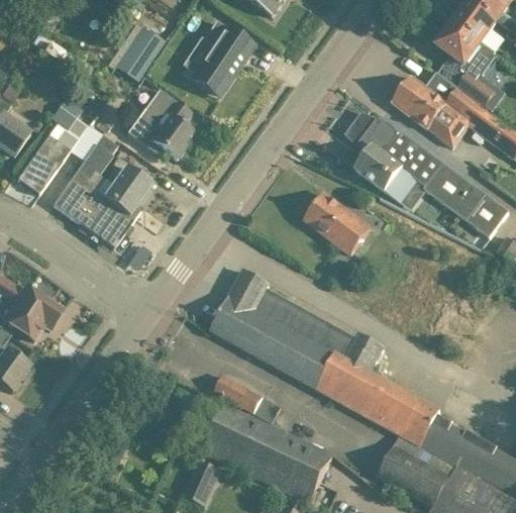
[(134,0),(131,5),(141,12),(145,6),(136,0),(134,0)]
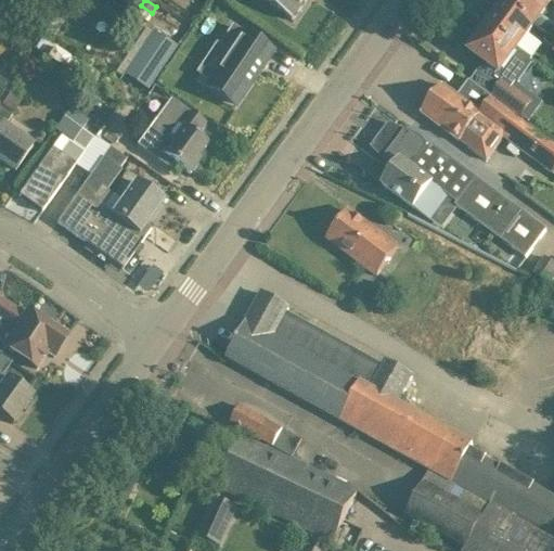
[(266,0),(292,17),(304,0),(266,0)]
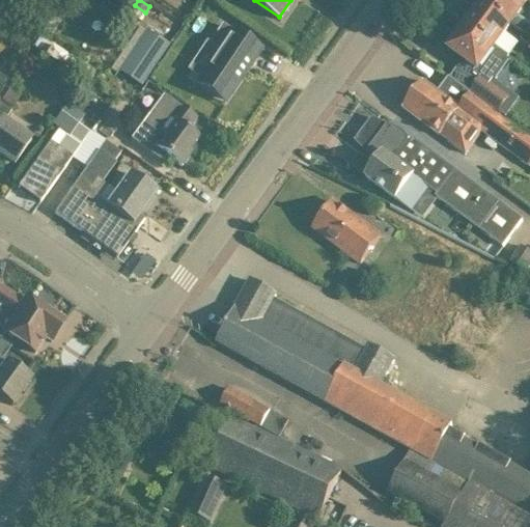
[(518,14),(522,7),(528,0),(481,0),(480,1),(509,23),(510,22),(524,31),(529,23),(518,14)]
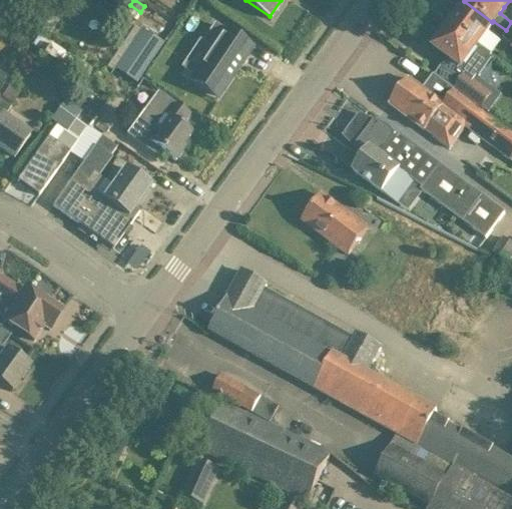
[(447,24),(475,45),(492,22),(464,1),(447,24)]
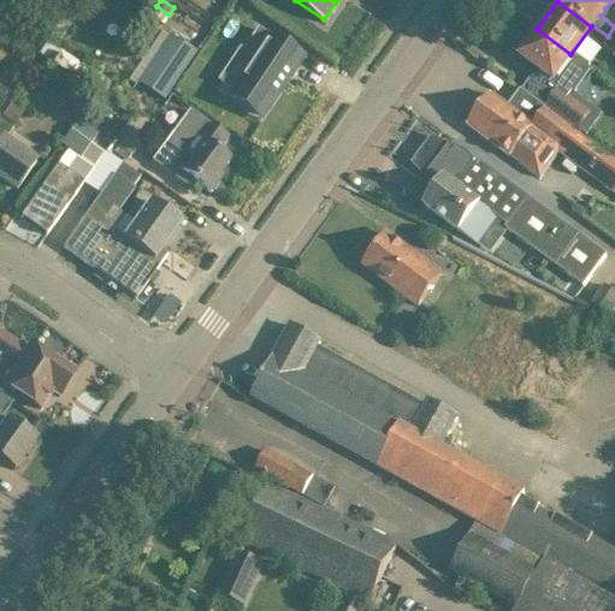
[(229,90),(230,92),(261,112),(262,112),(302,53),(268,31),(267,33),(256,25),(243,46),(254,53),(229,90)]
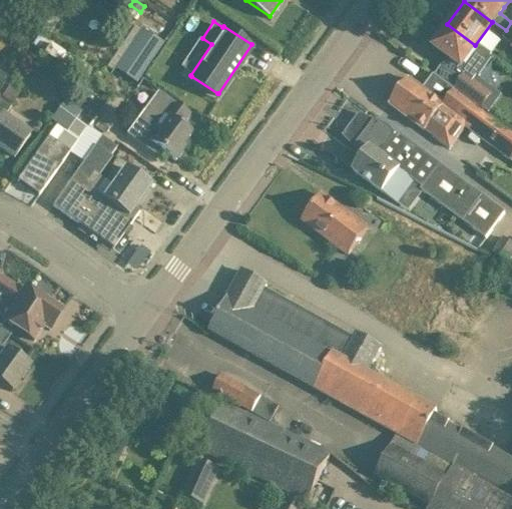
[(501,35),(511,42),(511,21),(511,22),(506,30),(501,35)]
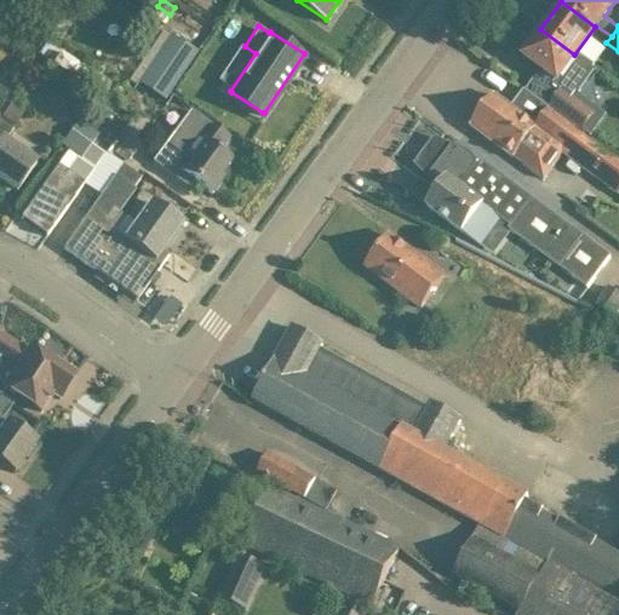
[(574,55),(540,29),(523,53),(557,79),(555,81),(560,85),(548,103),(583,126),(595,110),(572,93),(574,88),(579,91),(580,90),(579,88),(594,69),(594,70),(595,68),(592,65),(591,67),(574,55)]
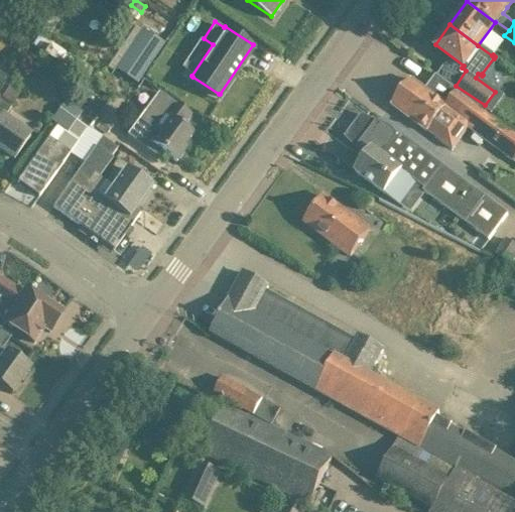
[(141,26),(114,67),(135,81),(162,40),(141,26)]
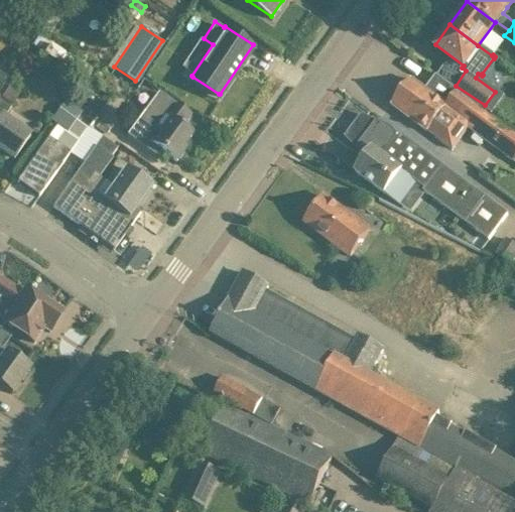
[(66,65),(77,52),(59,38),(48,50),(66,65)]
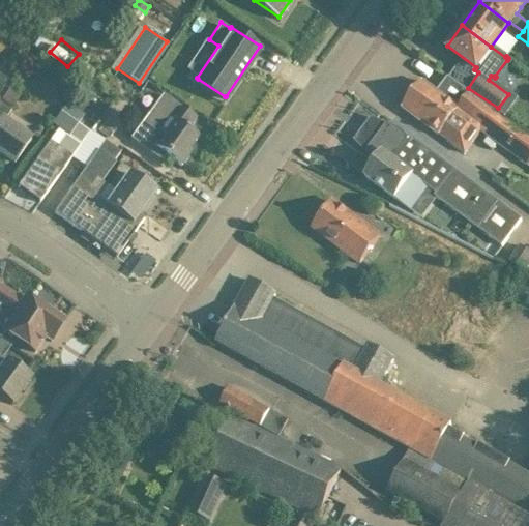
[(447,75),(436,89),(420,78),(401,105),(423,122),(424,120),(465,150),(480,129),(527,164),(528,161),(528,139),(466,91),(467,89),(447,75)]
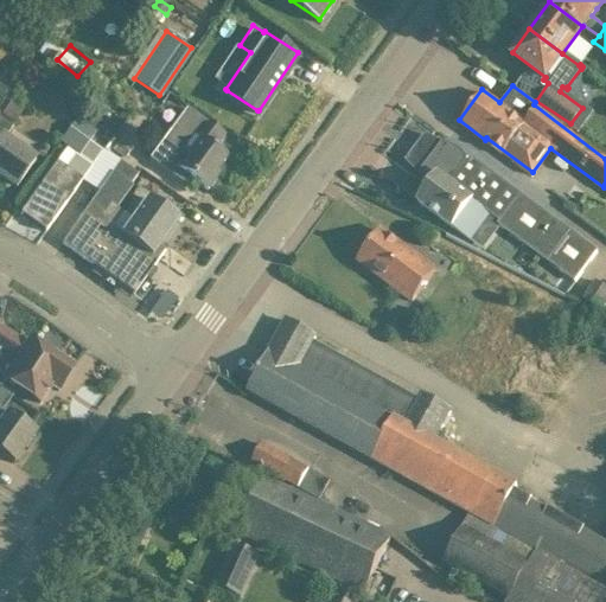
[(13,120),(21,107),(8,98),(0,111),(13,120)]
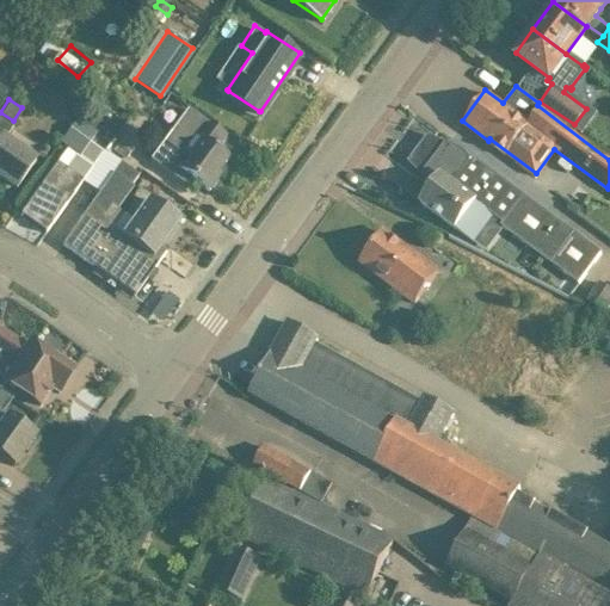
[(0,174),(16,185),(22,175),(35,158),(4,136),(12,123),(0,115),(0,174)]
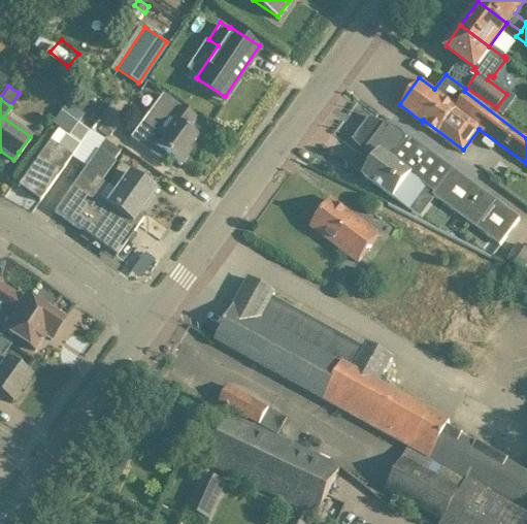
[(66,99),(52,120),(68,131),(83,111),(66,99)]
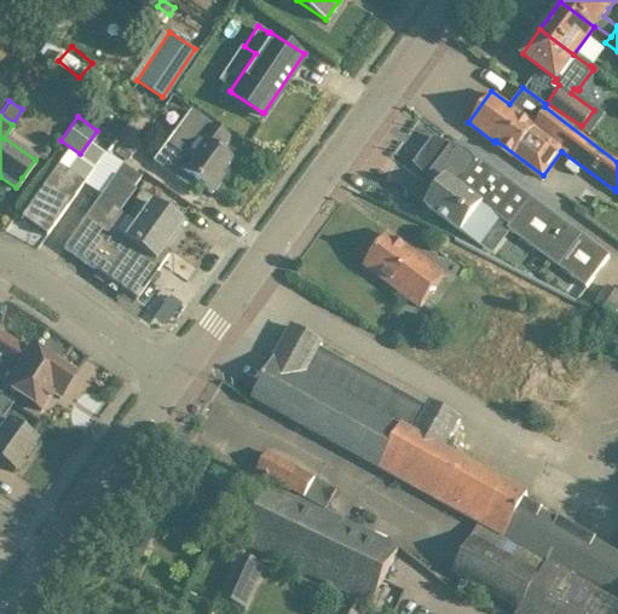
[(409,160),(434,132),(416,116),(392,144),(409,160)]
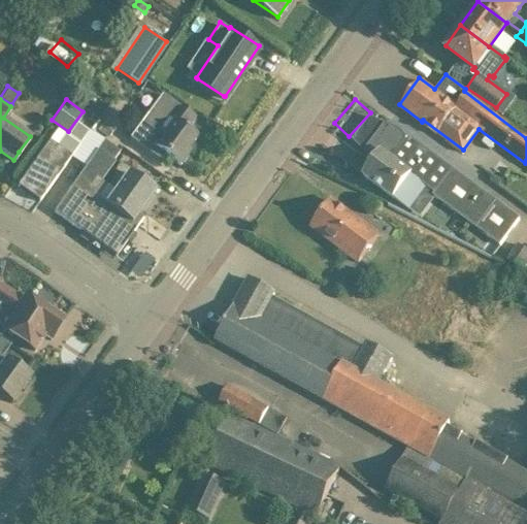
[(172,117),(153,143),(179,163),(190,148),(188,145),(196,133),(186,126),(195,115),(178,102),(169,115),(172,117)]
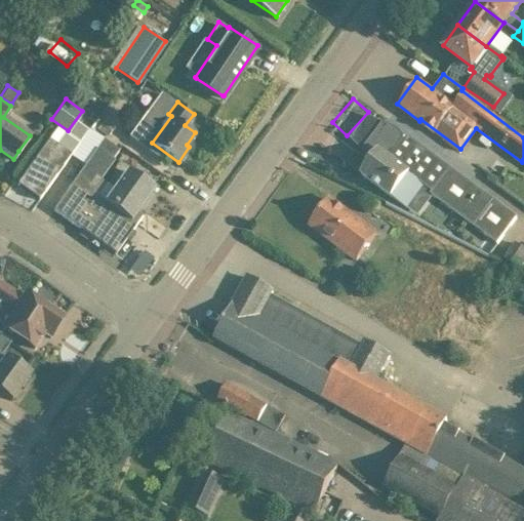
[(366,146),(373,153),(374,154),(360,172),(389,194),(390,192),(407,204),(422,184),(431,190),(429,191),(496,240),(516,214),(408,135),(406,138),(403,135),(404,134),(396,125),(385,120),(384,121),(385,121),(366,146)]
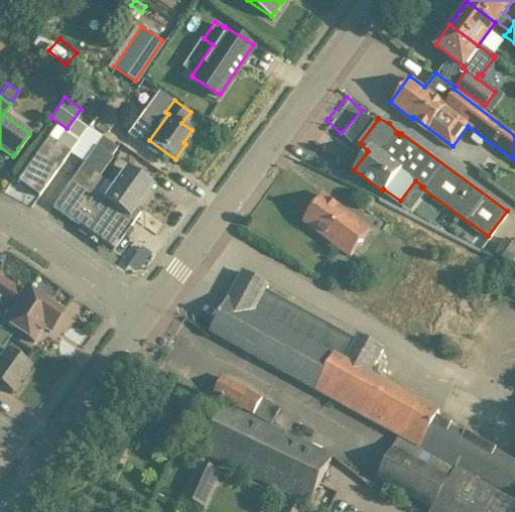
[(38,194),(53,172),(76,141),(54,125),(16,178),(17,179),(21,174),(40,188),(37,194),(38,194)]
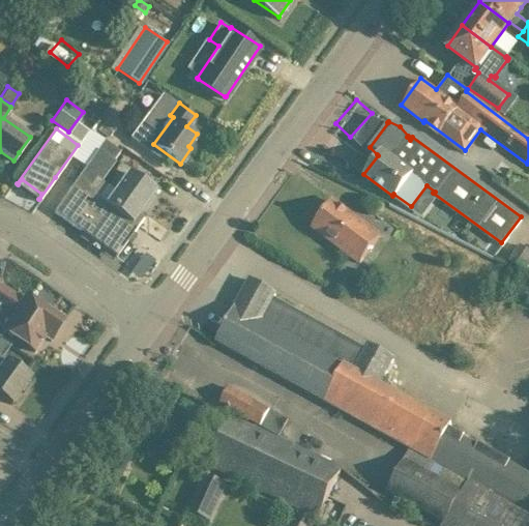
[(133,231),(137,225),(131,221),(131,222),(128,220),(106,204),(106,203),(96,197),(106,184),(107,182),(107,181),(106,183),(100,180),(114,159),(112,158),(118,149),(104,139),(78,175),(54,209),(116,254),(126,239),(129,242),(136,233),(133,231)]
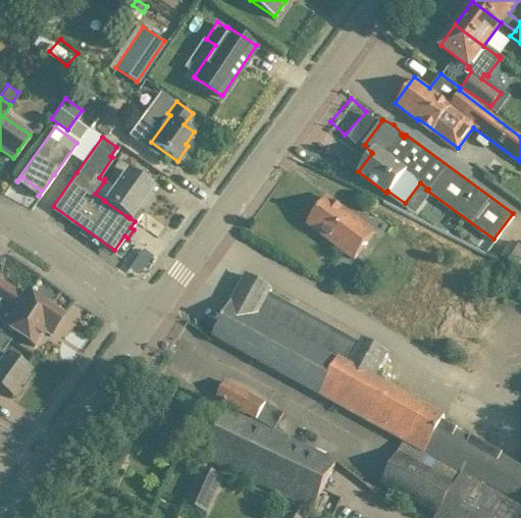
[(104,201),(126,216),(129,218),(129,217),(135,221),(141,212),(140,212),(140,213),(136,210),(152,186),(127,168),(114,186),(105,179),(104,182),(95,194),(104,200),(104,201)]
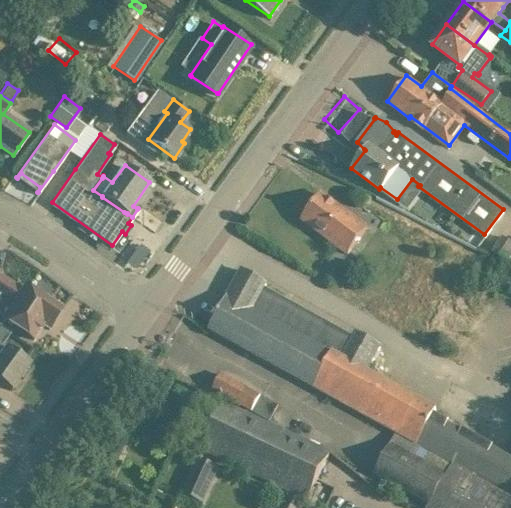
[(301,217),(347,252),(366,226),(320,192),(301,217)]
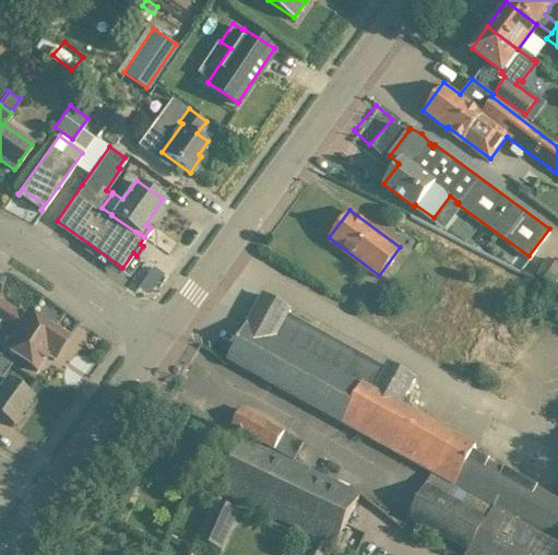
[(557,249),(554,247),(536,272),(557,287),(557,249)]
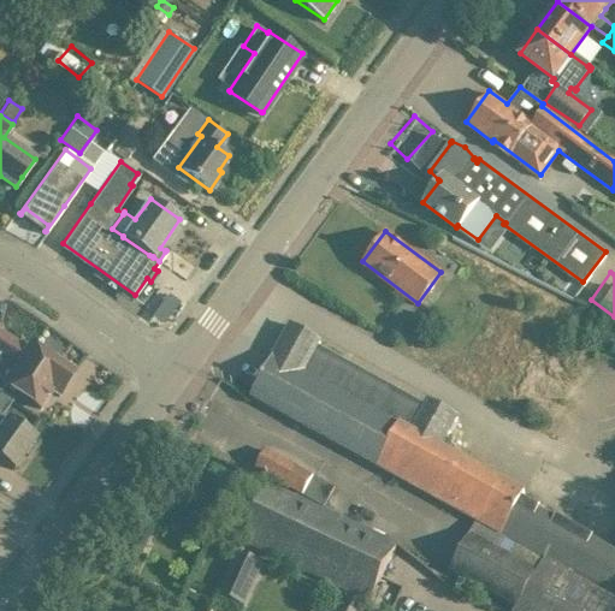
[(289,322),(277,345),(249,393),(474,520),(448,567),(515,604),(510,610),(614,610),(614,553),(519,500),(524,492),(441,445),(459,414),(457,413),(457,414),(426,397),(424,402),(317,343),(319,338),(289,322)]
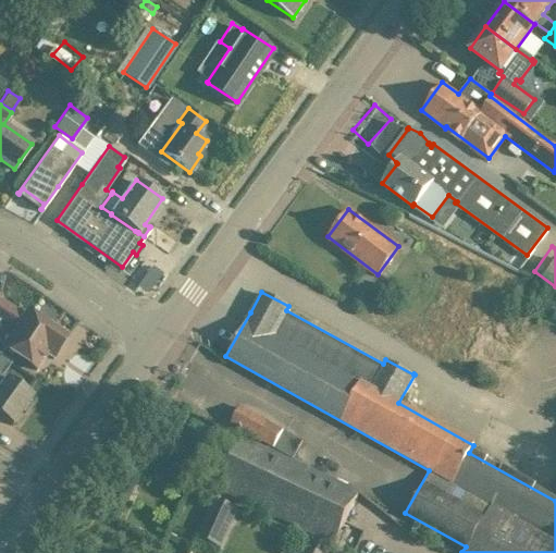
[(24,314),(0,297),(0,294),(0,352),(4,346),(35,367),(46,352),(52,356),(65,336),(26,310),(24,314)]
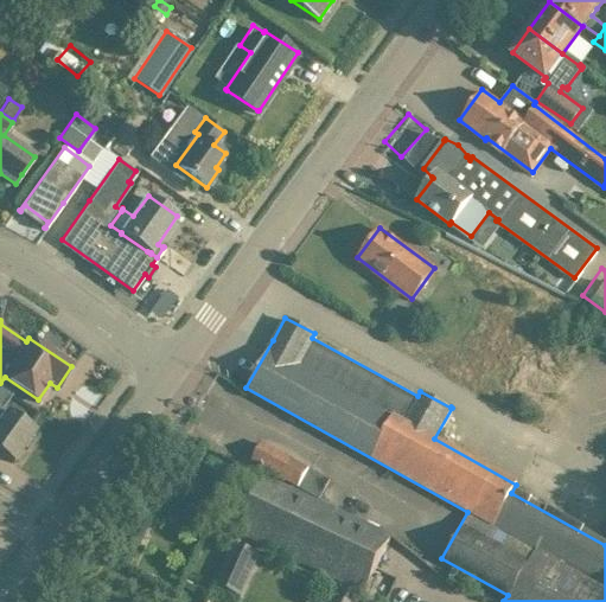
[(33,430),(24,423),(7,410),(6,411),(0,407),(0,450),(13,460),(33,430)]
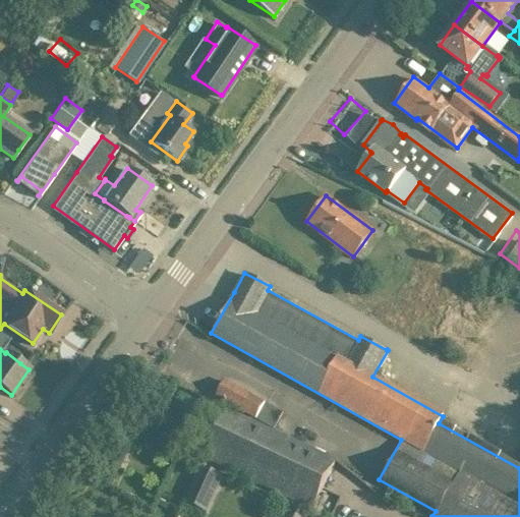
[(215,395),(224,399),(273,426),(282,410),(224,379),(215,395)]
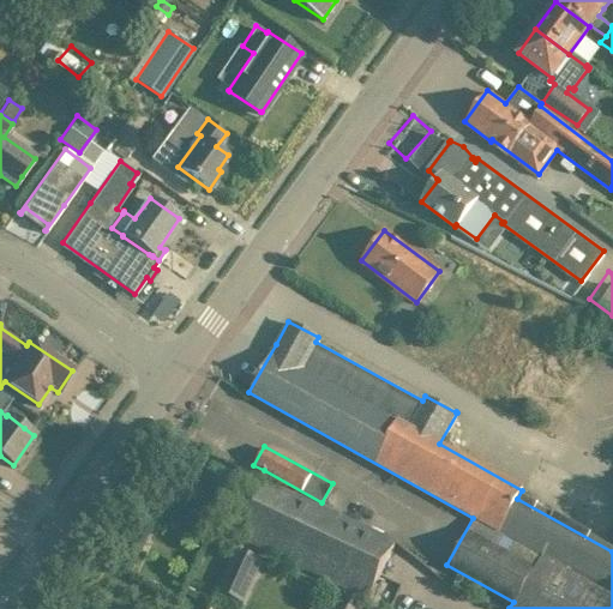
[(265,478),(239,536),(368,596),(395,538),(265,478)]
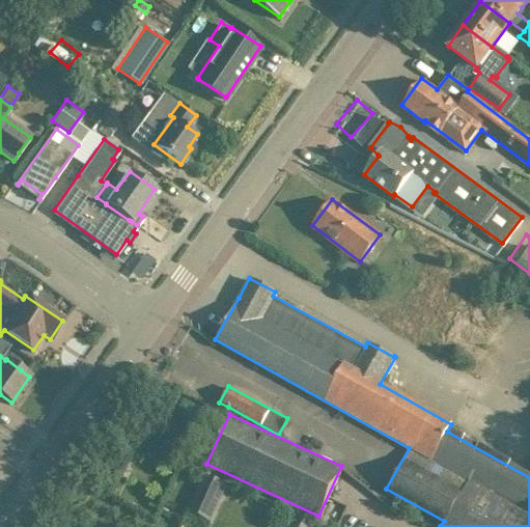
[(188,510),(213,518),(225,478),(200,471),(188,510)]
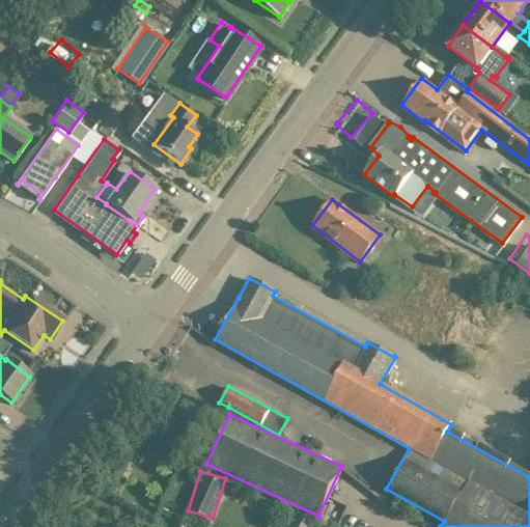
[(284,526),(311,526),(312,526),(288,517),(284,526)]
